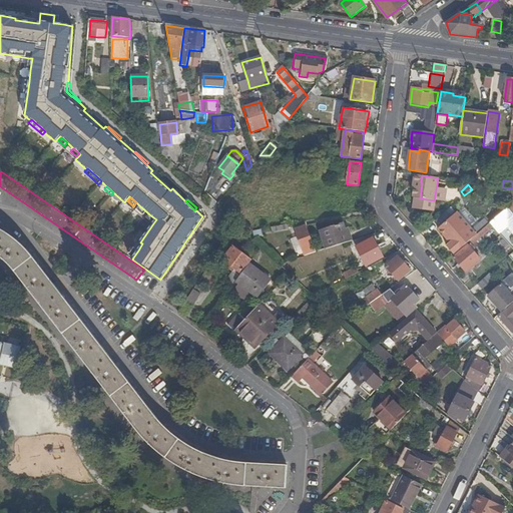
[(137,209),(143,215),(146,211),(140,206),(137,209)]
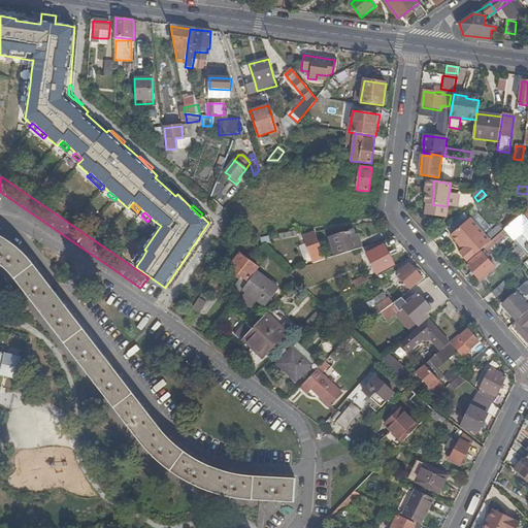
[(527,221),(522,215),(504,230),(507,234),(510,237),(522,228),(527,234),(527,221)]
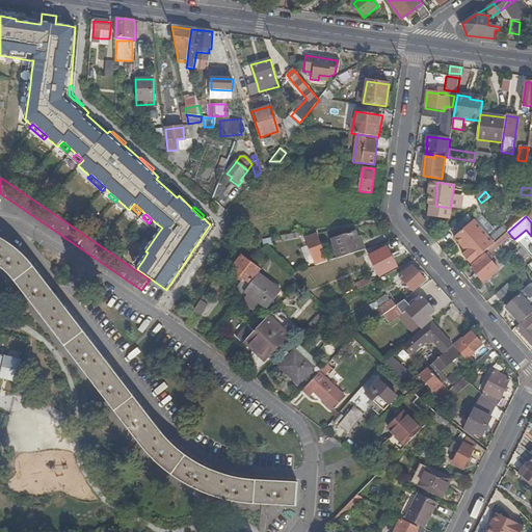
[(463,256),(471,264),(485,253),(495,244),(474,220),(454,237),(468,253),(463,256)]
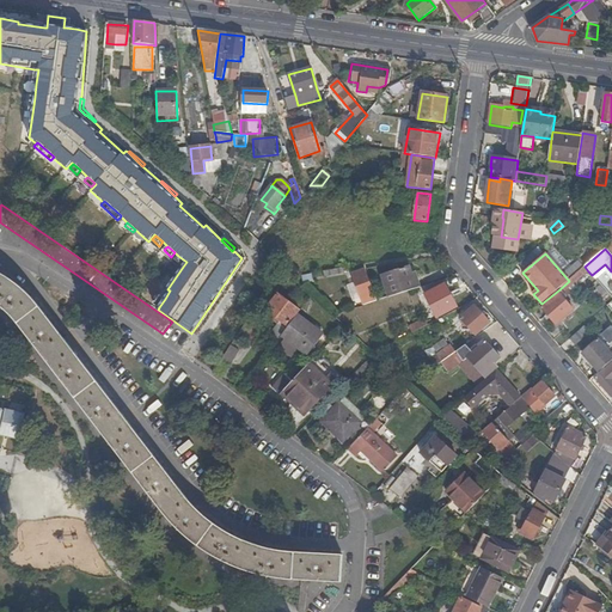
[(175,259),(183,267),(187,262),(178,256),(175,259)]
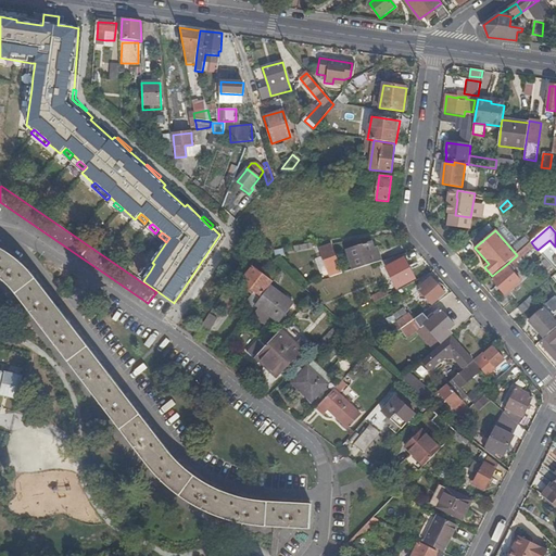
[(346,250),(353,270),(381,262),(377,249),(374,250),(371,242),(346,250)]
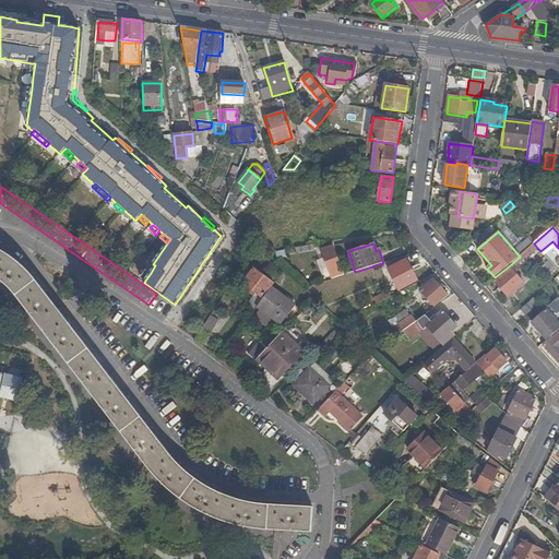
[(537,248),(534,244),(520,257),(510,265),(513,269),(537,248)]
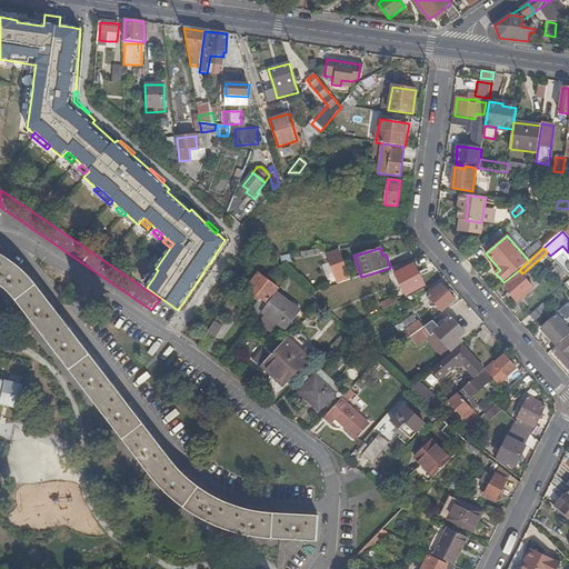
[(328,256),(338,285),(349,280),(339,251),(328,256)]
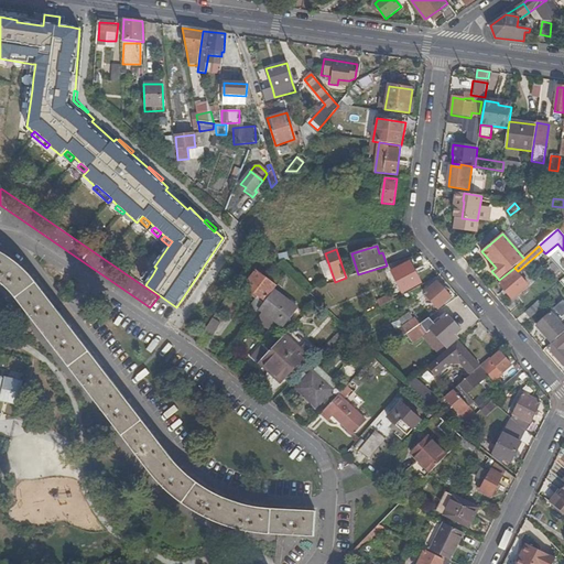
[(33,281),(18,264),(0,253),(0,282),(4,285),(10,292),(144,467),(159,483),(161,477),(170,457),(33,281)]
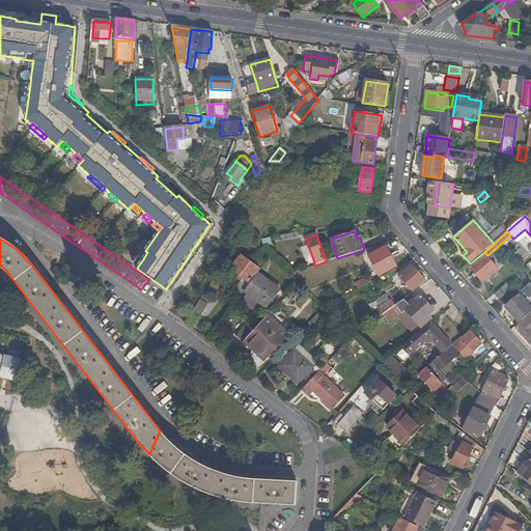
[(386,247),(369,256),(380,276),(396,268),(386,247)]
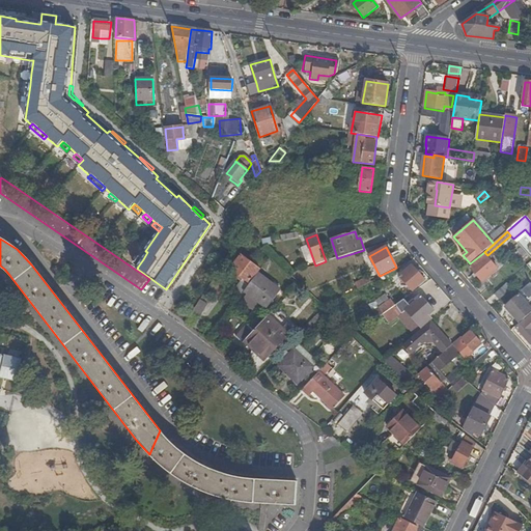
[(469,268),(482,282),(498,270),(484,254),(469,268)]
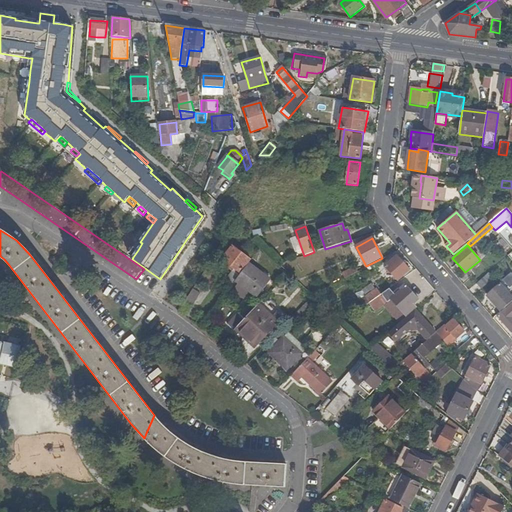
[(249,263),(251,260),(232,246),(222,259),(226,262),(232,266),(235,269),(241,273),(249,263)]
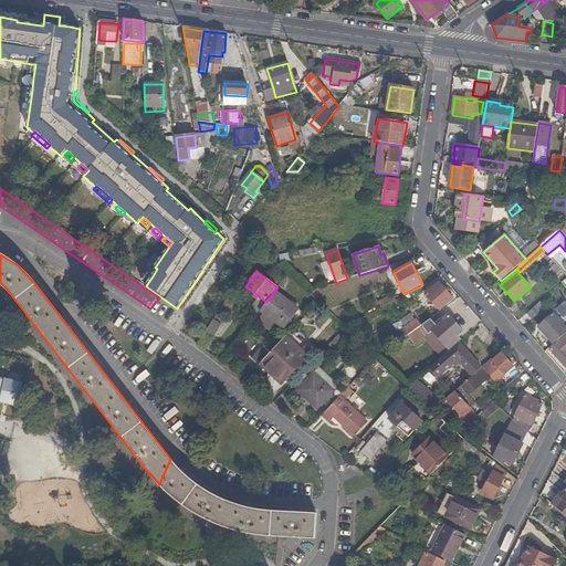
[(143,282),(147,284),(153,276),(148,273),(143,282)]
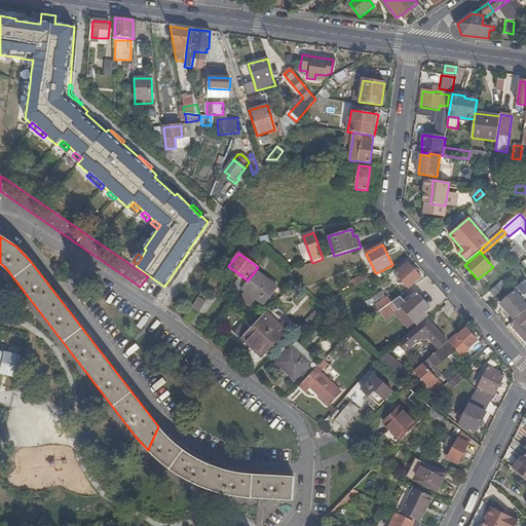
[(408,263),(396,274),(409,289),(421,278),(408,263)]
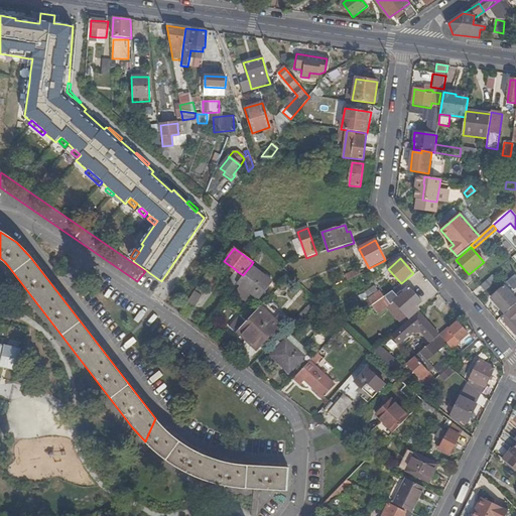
[(243,275),(238,282),(260,299),(273,281),(251,265),(243,275)]
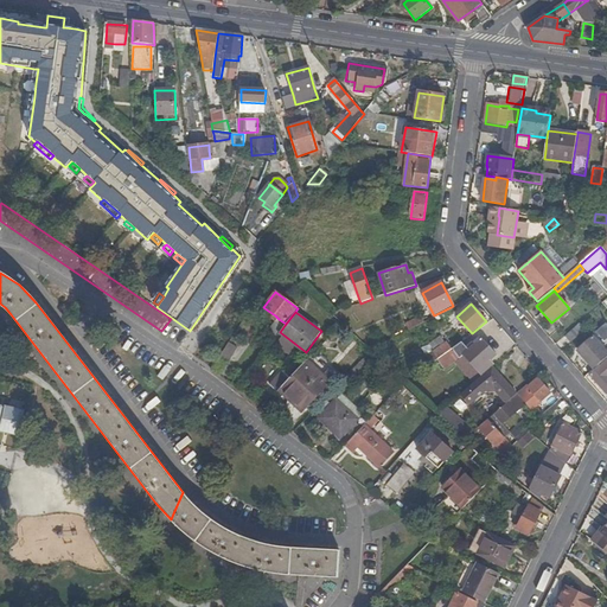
[(269,331),(276,336),(280,332),(286,324),(279,319),(269,331)]
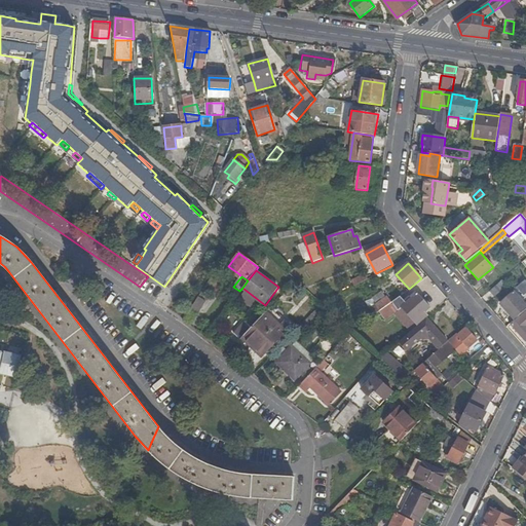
[(525,280),(516,289),(525,299),(525,298),(525,280)]
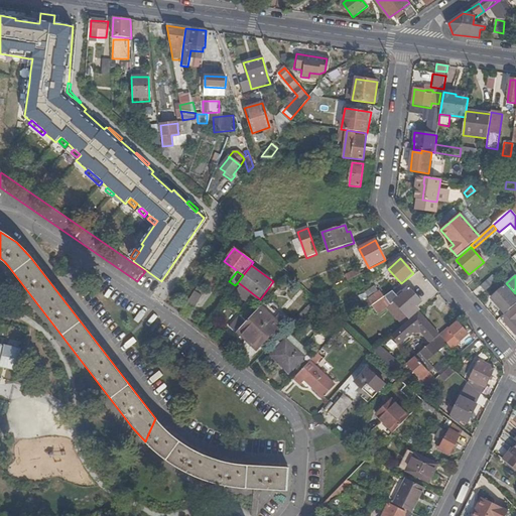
[(498,281),(494,276),(481,287),(486,292),(498,281)]
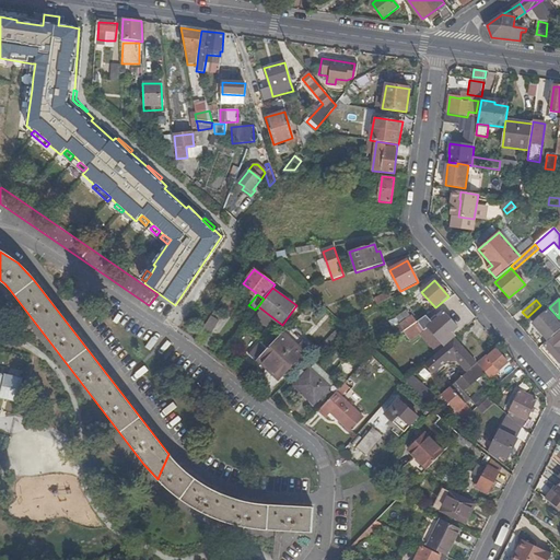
[(442,311),(430,322),(432,324),(444,313),(442,311)]
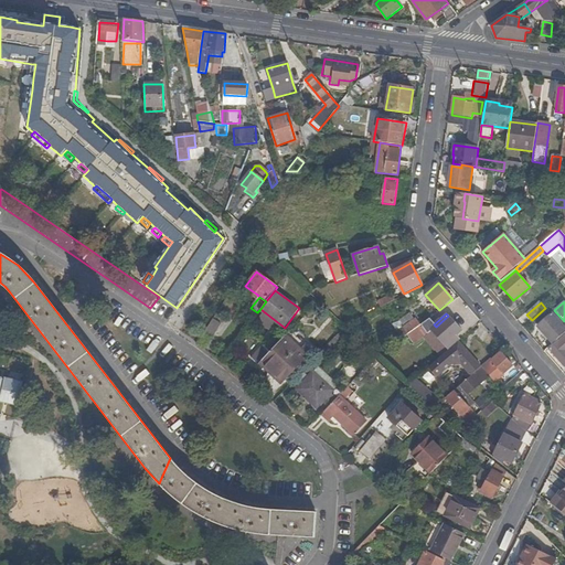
[(537,327),(553,344),(558,340),(564,333),(564,328),(552,313),(537,327)]
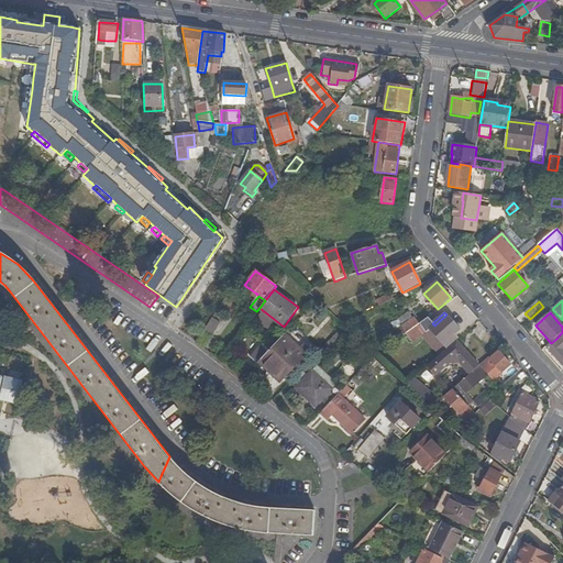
[(428,318),(419,323),(419,324),(426,332),(429,330),(446,349),(457,340),(457,339),(454,335),(461,330),(446,315),(434,326),(432,323),(428,318)]
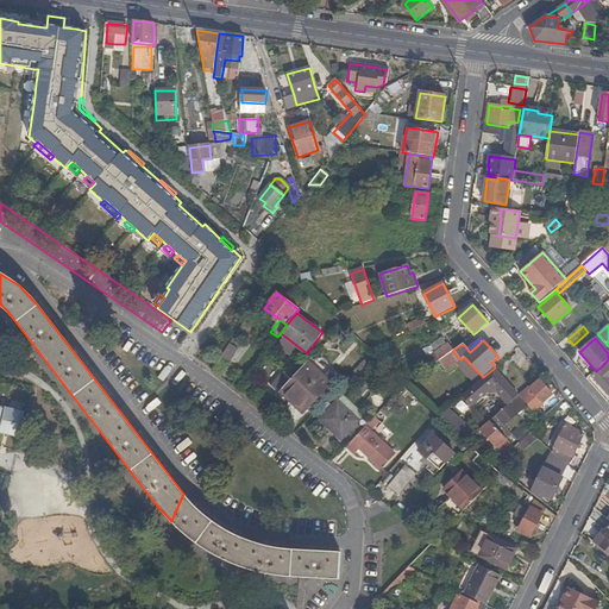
[(434,352),(439,360),(453,350),(449,343),(434,352)]
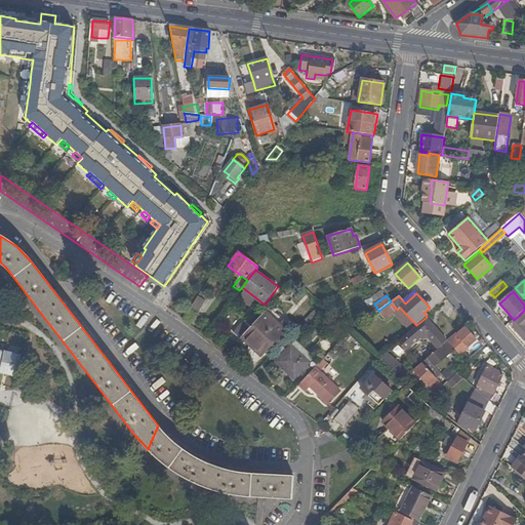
[(205,300),(198,296),(189,310),(196,314),(205,300)]
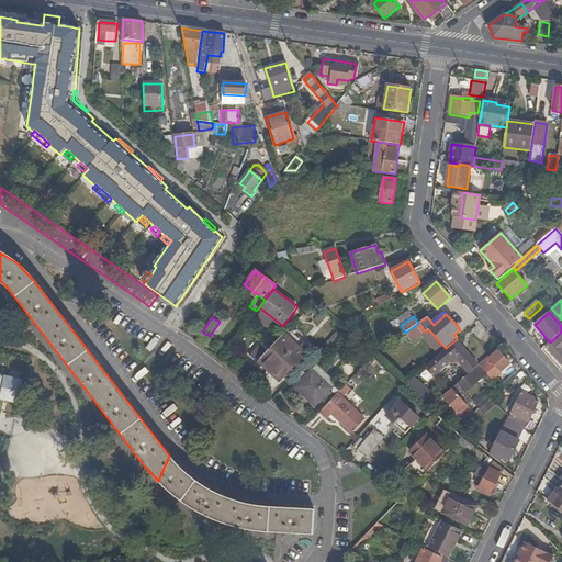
[(425,332),(418,324),(405,333),(411,341),(425,332)]
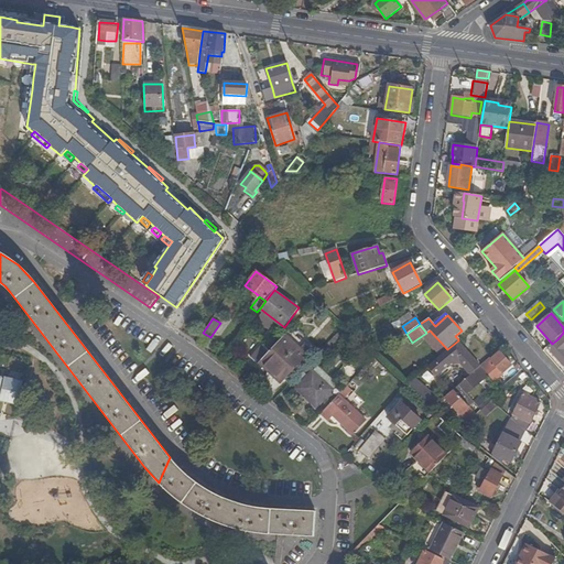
[(343,328),(325,347),(331,351),(348,333),(343,328)]
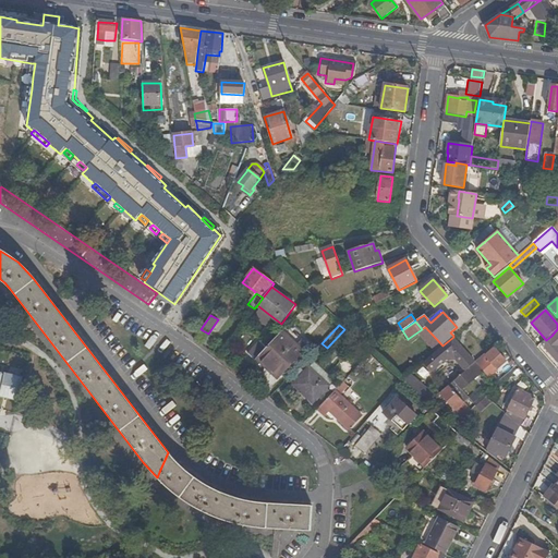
[(308,347),(287,327),(280,334),(302,353),(308,347)]
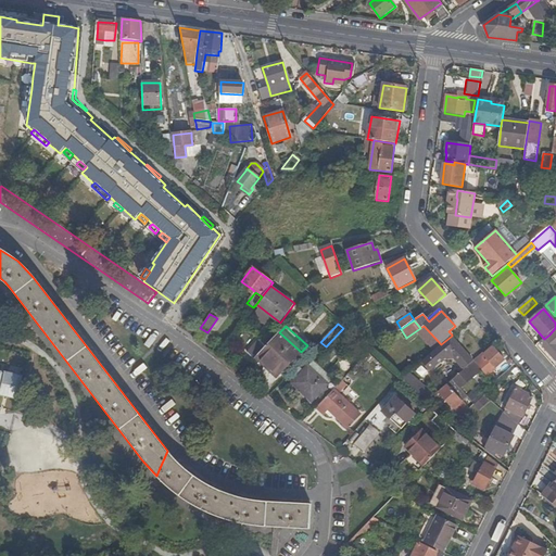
[(555,328),(550,335),(551,336),(541,344),(555,361),(555,359),(555,328)]
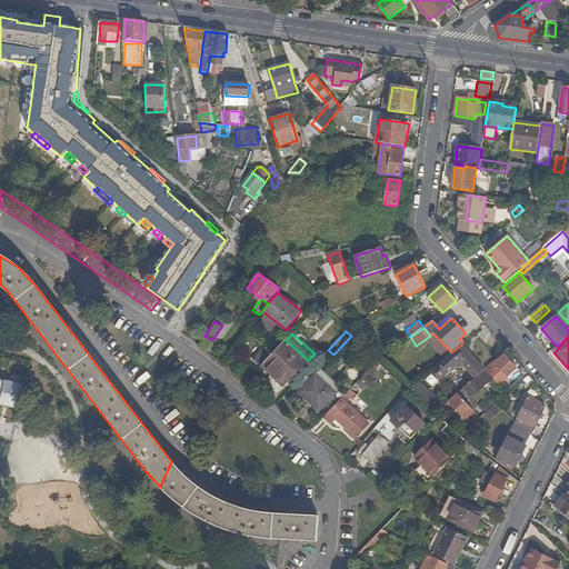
[(265,363),(286,383),(308,360),(286,340),(276,351),(265,363)]
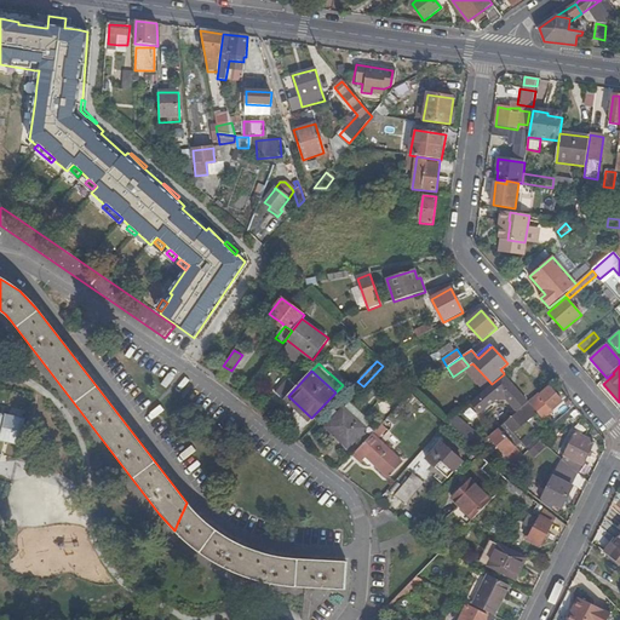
[(524,399),(504,374),(492,384),(470,403),(481,414),(498,401),(509,401),(515,407),(524,399)]
